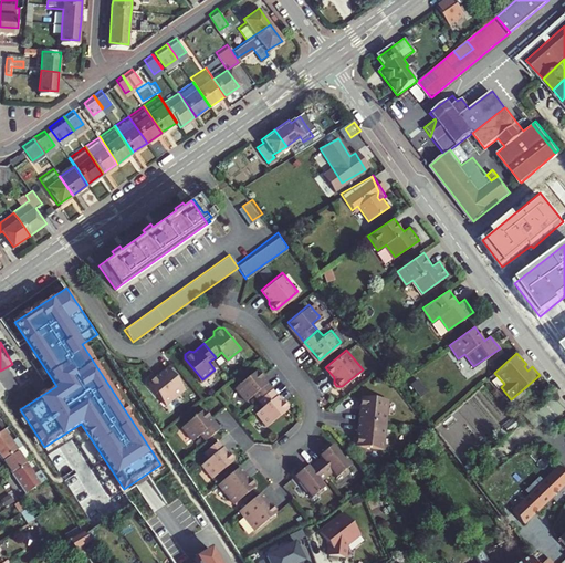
[(168,366),(157,375),(153,374),(149,377),(148,382),(166,403),(185,387),(168,366)]
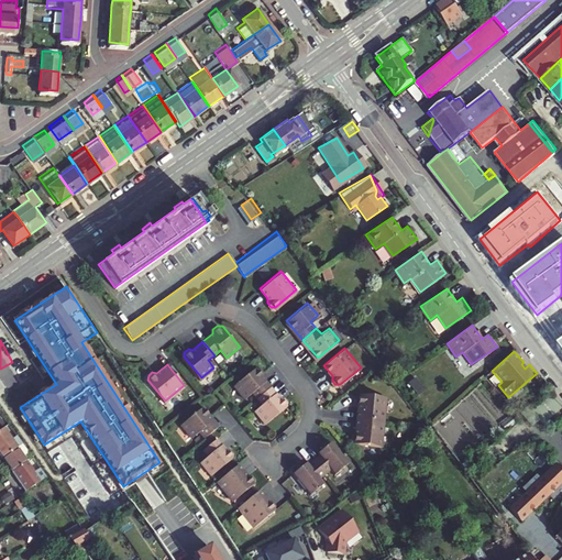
[(261,366),(256,366),(235,383),(246,396),(253,391),(259,396),(272,385),(264,375),(264,370),(261,366)]
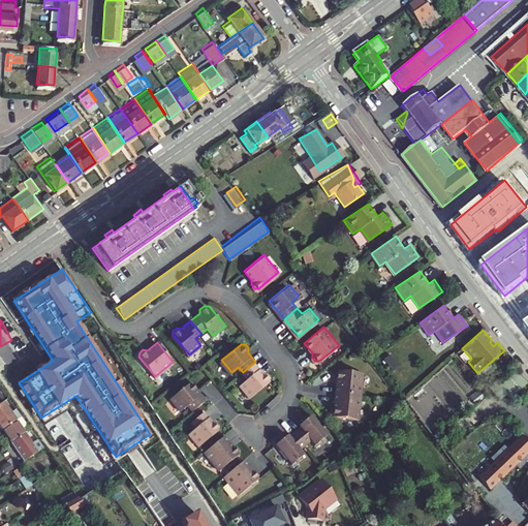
[(255,362),(243,372),(247,378),(241,383),(251,396),(271,380),(271,374),(268,371),(264,371),(255,362)]
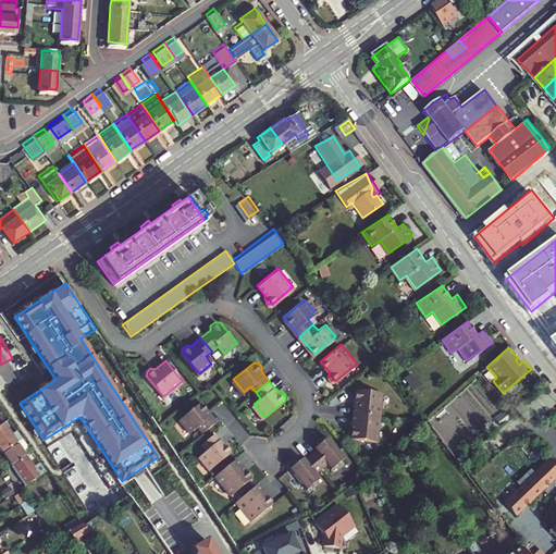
[(353,399),(351,413),(378,415),(380,391),(354,388),(350,392),(349,396),(353,399)]
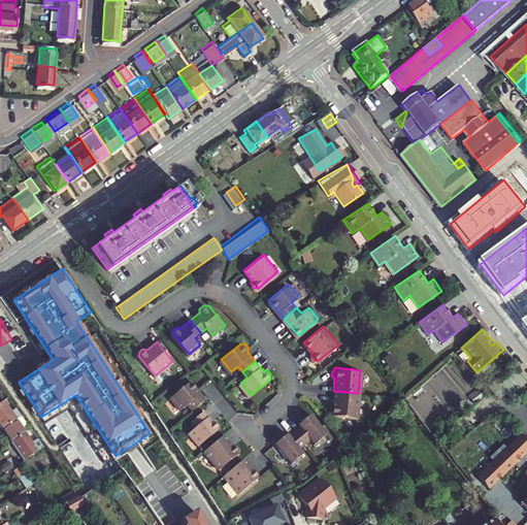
[(188,404),(192,411),(205,399),(190,382),(170,397),(180,409),(188,404)]
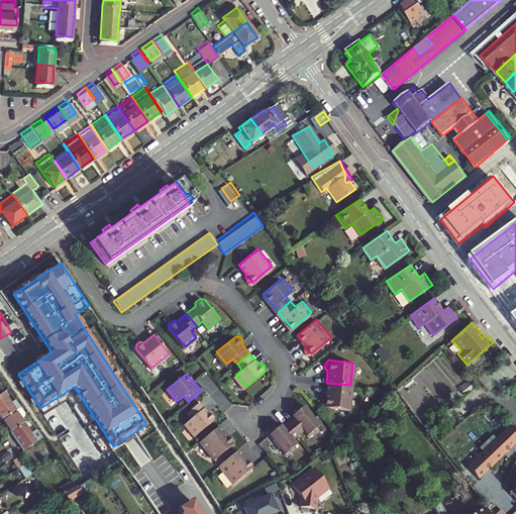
[(488,375),(482,380),(488,387),(494,383),(488,375)]
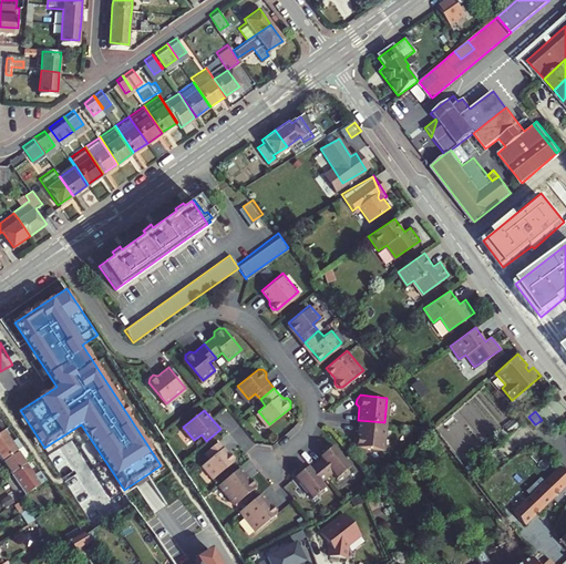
[(384,422),(358,420),(357,433),(353,436),(352,441),(354,444),(382,447),(384,422)]
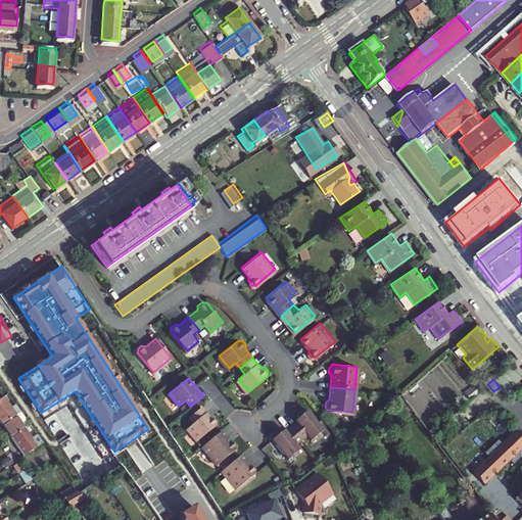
[(75,391),(41,413),(46,419),(69,404),(105,458),(114,452),(75,391)]
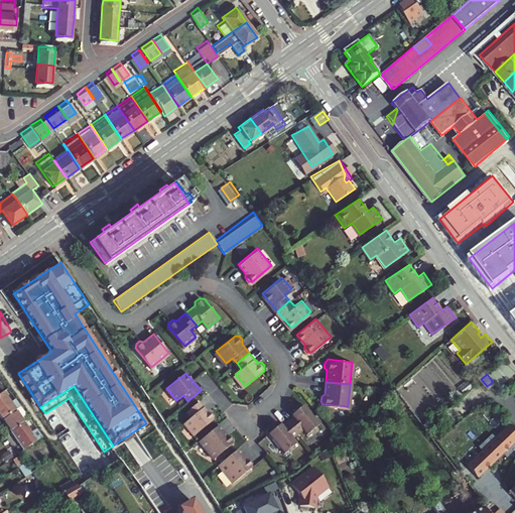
[(3,390),(0,392),(0,412),(3,417),(21,404),(16,397),(11,401),(3,390)]
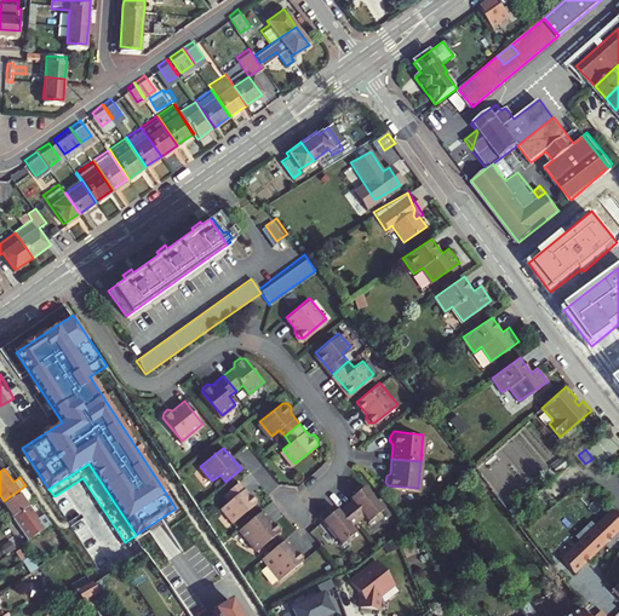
[(384,506),(365,483),(359,482),(355,485),(355,490),(350,495),(351,498),(345,502),(359,518),(365,512),(370,517),(384,506)]
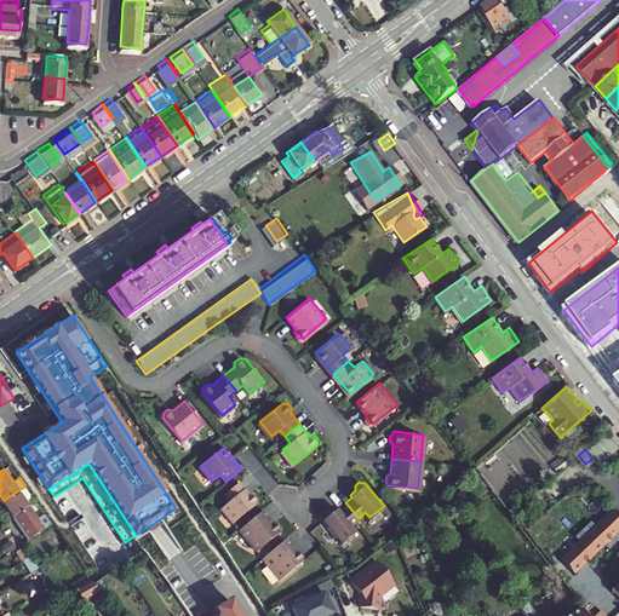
[(256,491),(250,491),(246,487),(244,489),(239,483),(224,495),(229,501),(223,506),(235,520),(258,501),(258,495),(256,491)]
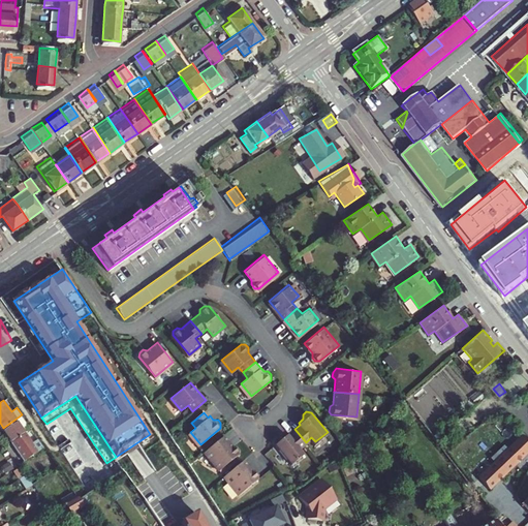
[(22,414),(3,428),(12,441),(31,428),(22,414)]
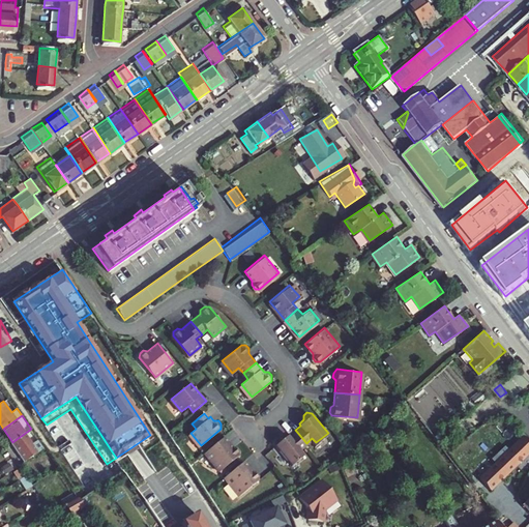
[(12,442),(25,460),(45,446),(31,429),(12,442)]
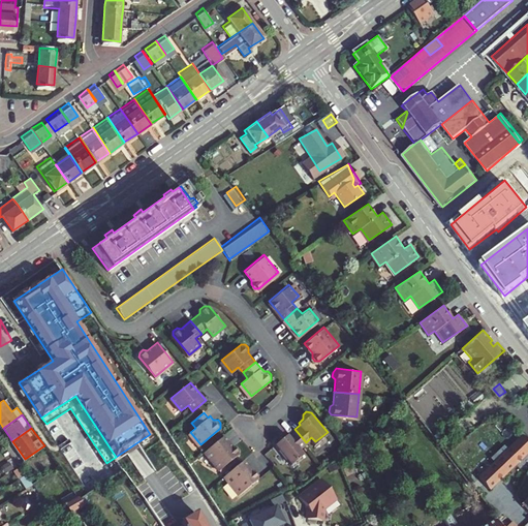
[(300,446),(306,442),(294,429),(288,433),(287,431),(283,435),(278,434),(275,437),(275,441),(291,461),(304,451),(300,446)]
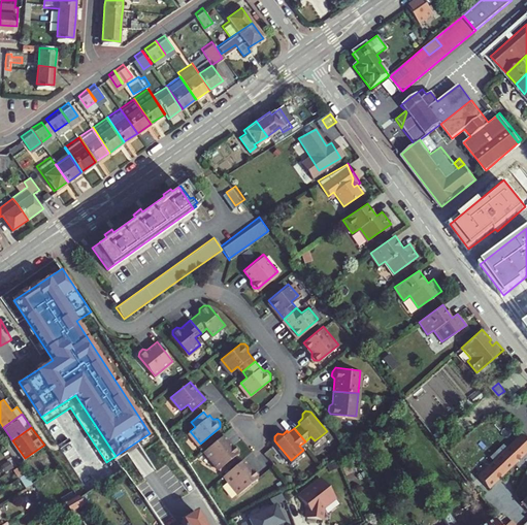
[(476,490),(480,493),(526,448),(526,437),(523,433),(470,482),(476,490)]
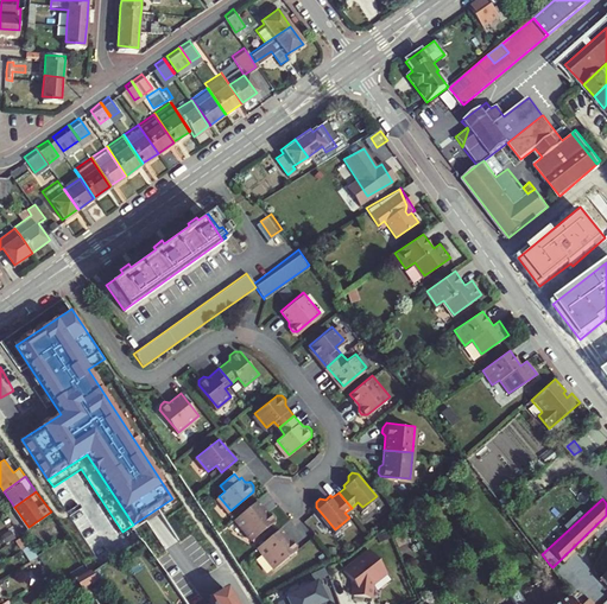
[(259,500),(236,519),(254,539),(277,521),(277,515),(273,510),(269,510),(259,500)]
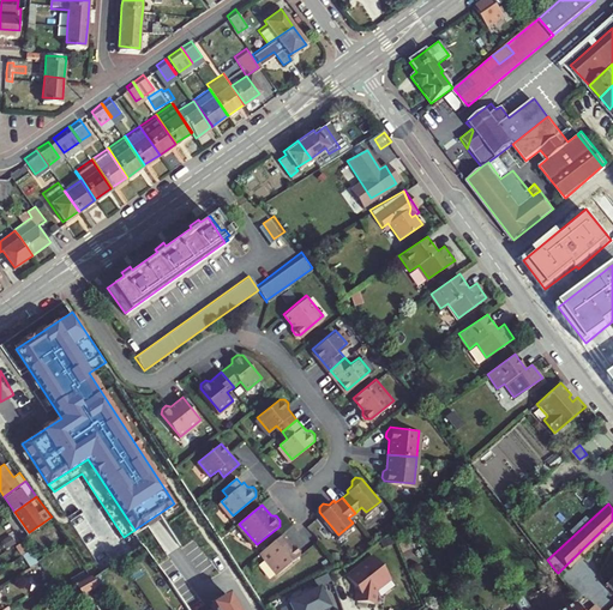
[(294,543),(286,532),(262,551),(280,572),(301,554),(302,548),(299,543),(294,543)]
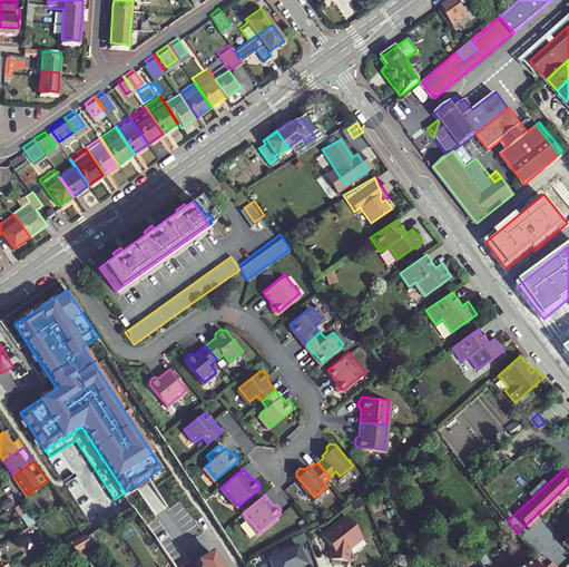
[(3,500),(8,508),(15,504),(10,496),(3,500)]
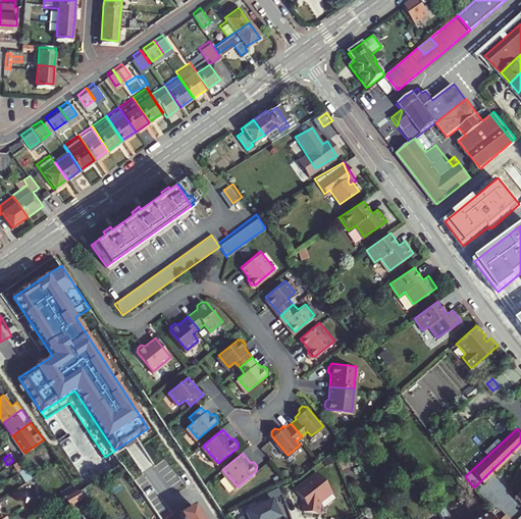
[(20,470),(24,467),(19,460),(13,463),(19,471),(20,470)]
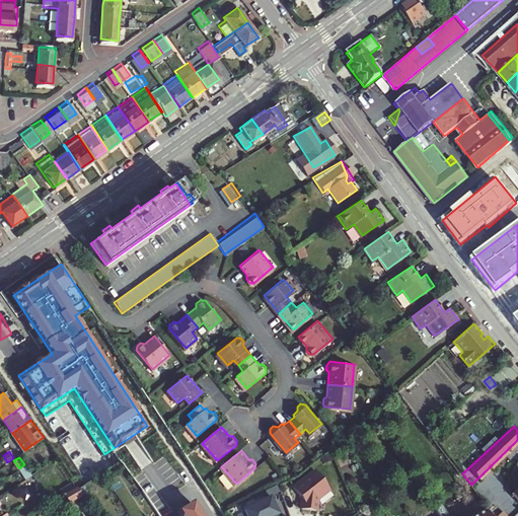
[(26,477),(32,474),(25,464),(24,464),(20,467),(26,477)]
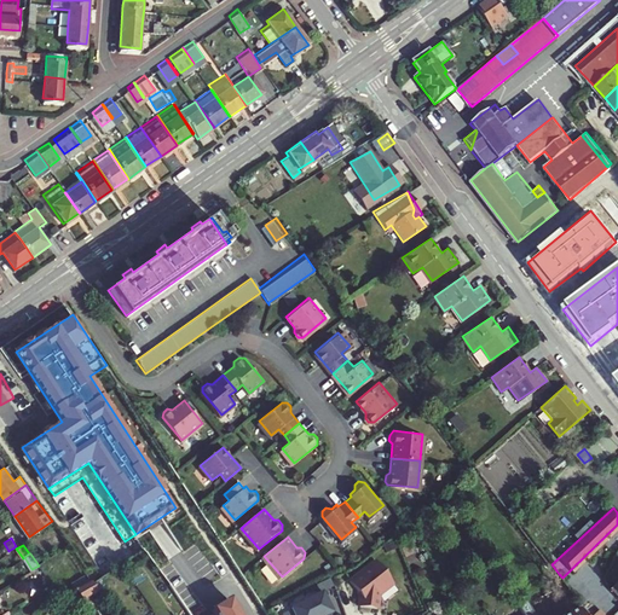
[(362,595),(361,604),(377,607),(380,593),(394,581),(377,560),(351,580),(362,595)]
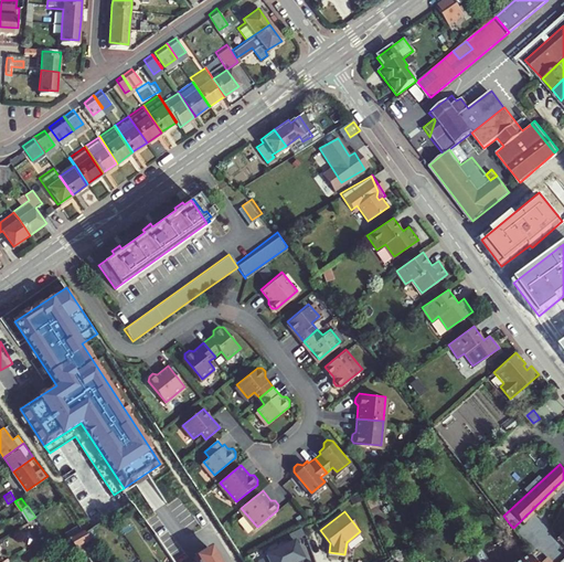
[(293,531),(296,538),(307,533),(304,527),(293,531)]
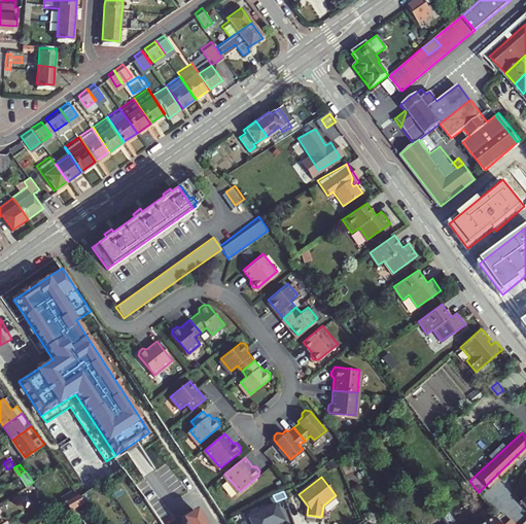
[(459,500),(462,504),(475,496),(471,492),(459,500)]
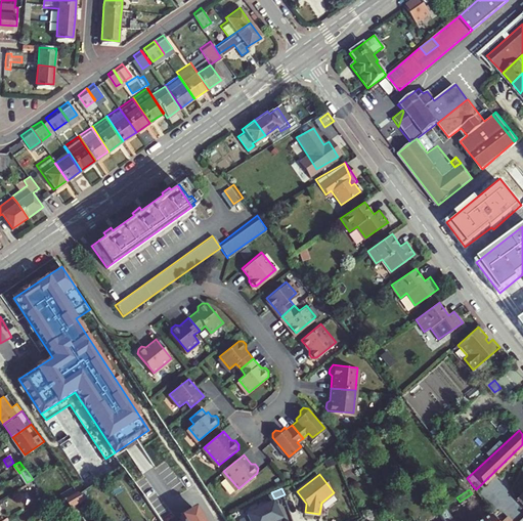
[(76,504),(84,500),(78,490),(63,498),(70,508),(76,504)]
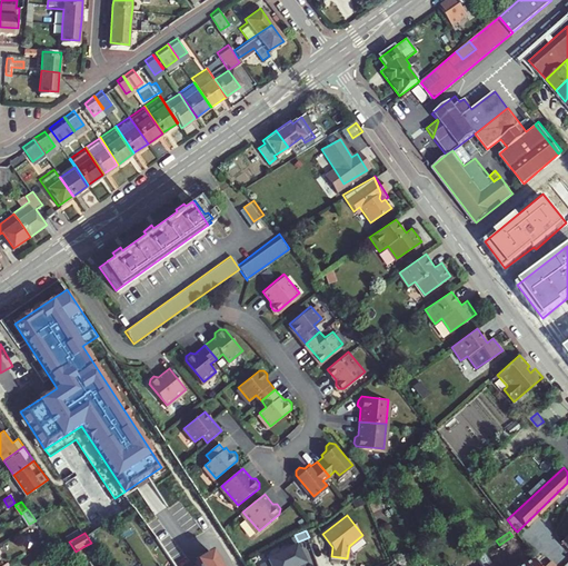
[(496,540),(488,545),(491,549),(499,545),(496,540)]
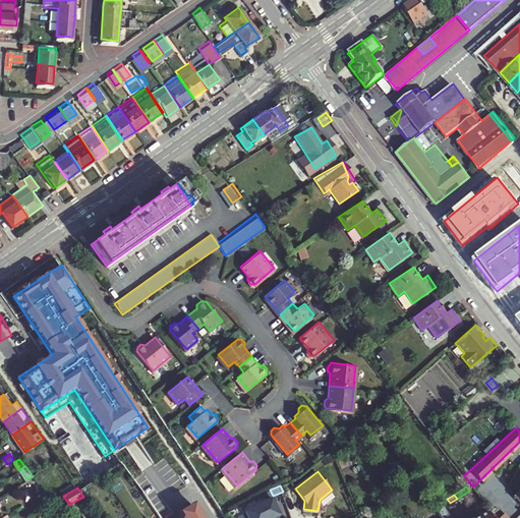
[(59,498),(65,508),(69,505),(63,496),(59,498)]
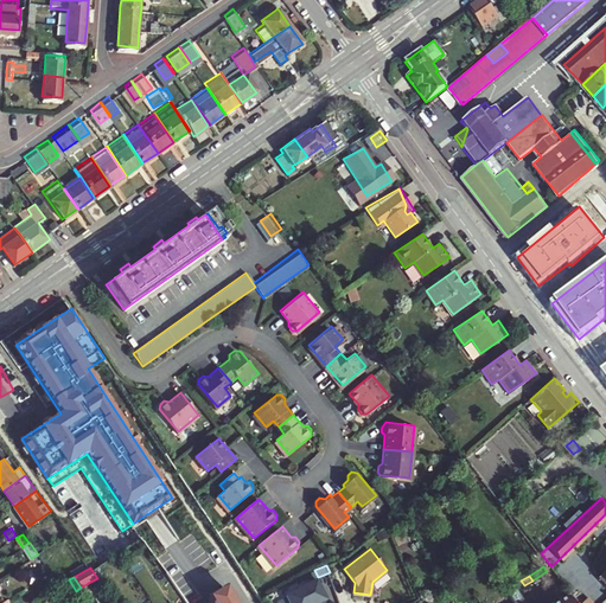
[(287,594),(291,602),(319,602),(327,600),(317,578),(287,594)]
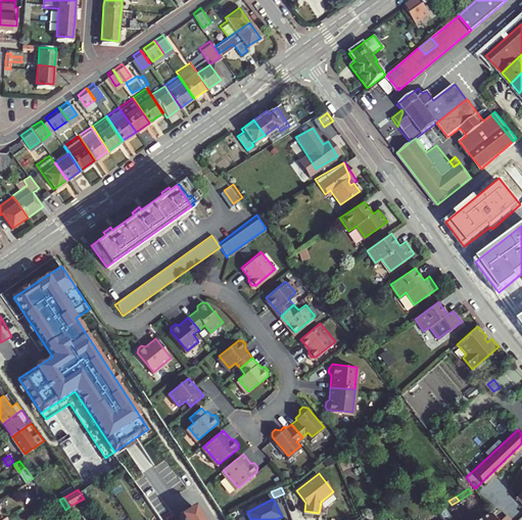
[(510,519),(489,499),(485,502),(492,511),(500,519),(510,519)]
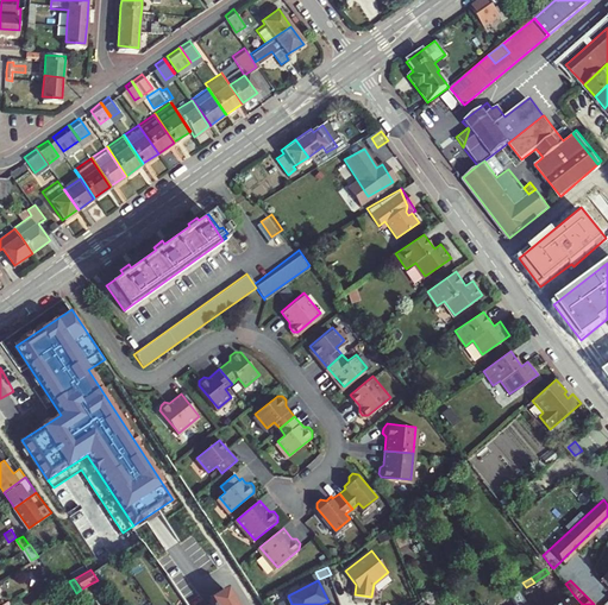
[(76,593),(80,599),(92,592),(88,585),(81,590),(76,593)]
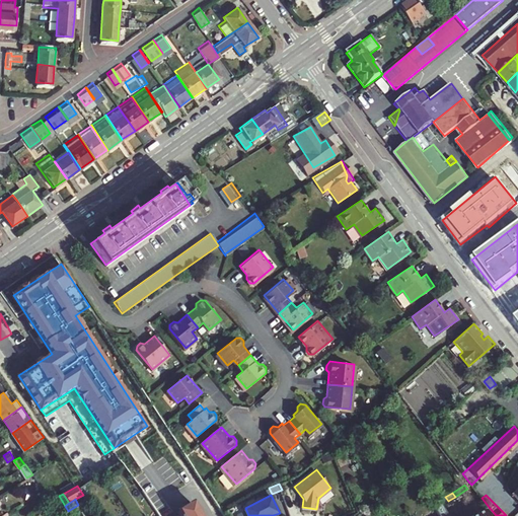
[(441,515),(440,515),(496,515),(489,507),(472,515),(450,515),(441,500),(434,505),(441,515)]
